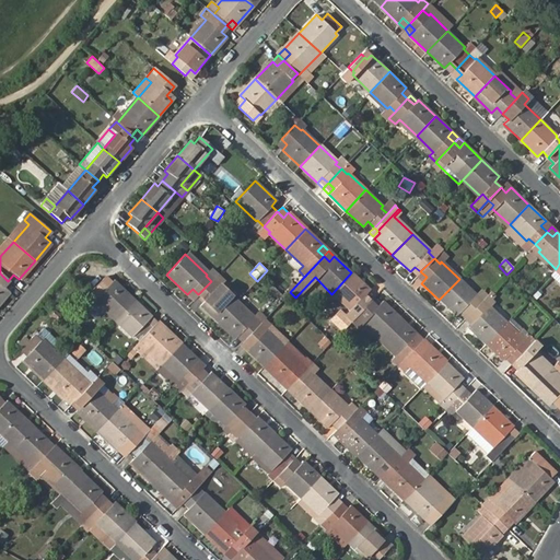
[(410,271),(416,277),(420,271),(415,267),(410,271)]
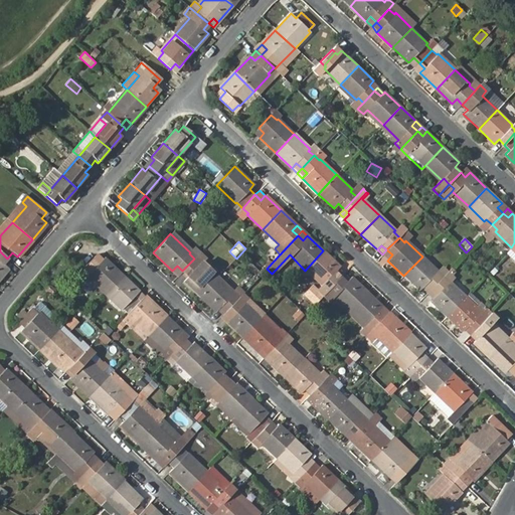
[(339,267),(323,250),(305,271),(321,286),(317,290),(323,296),(341,277),(335,271),(339,267)]
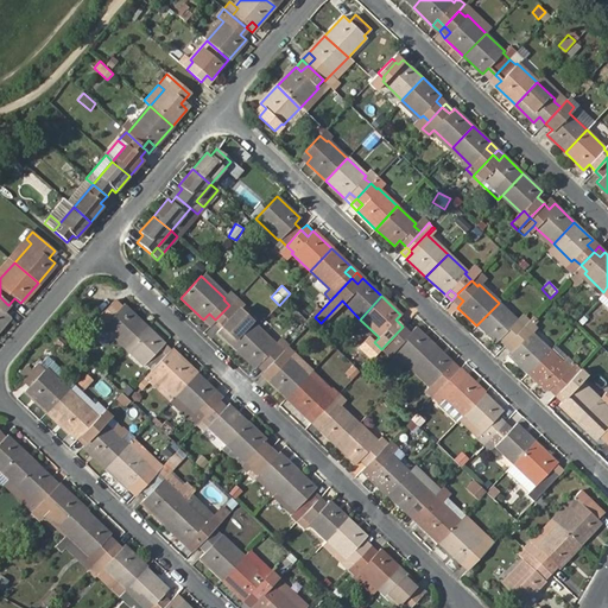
[(235,350),(257,328),(238,310),(242,305),(235,298),(229,305),(215,320),(222,327),(216,333),(235,350)]
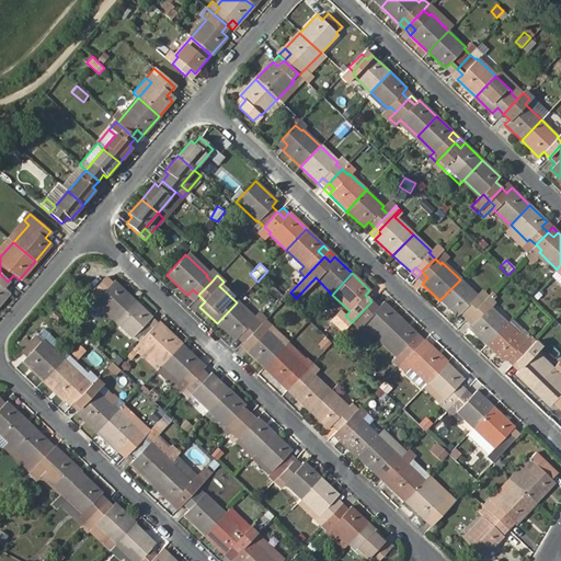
[(460,279),(439,300),(457,317),(462,311),(468,317),(481,302),(476,297),(478,295),(460,279)]
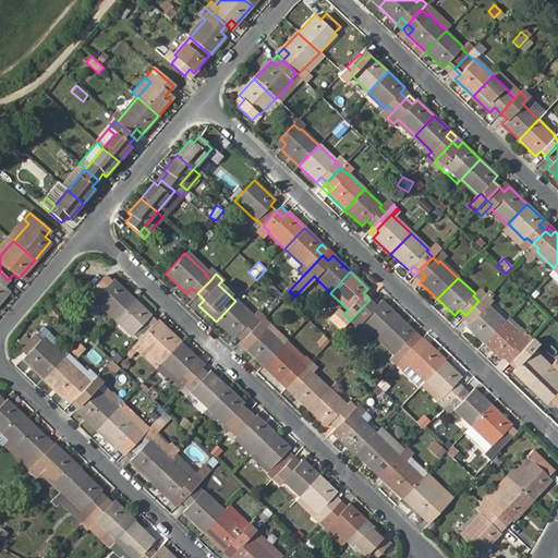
[(111,320),(132,299),(116,282),(111,287),(105,281),(89,298),(96,303),(94,304),(111,320)]
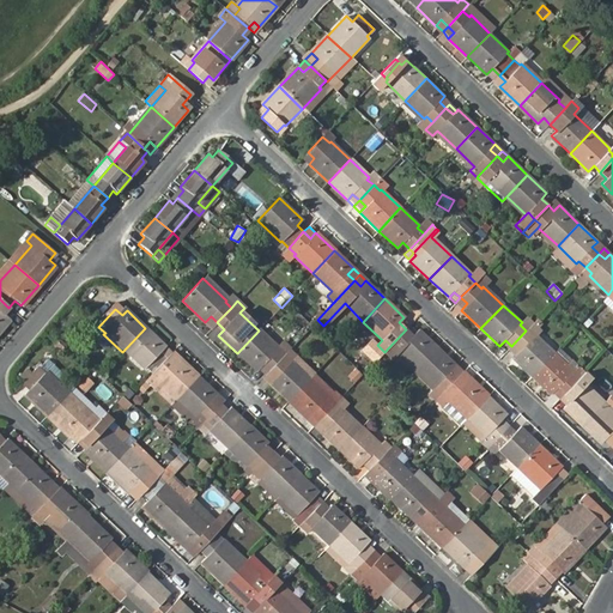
[(205,322),(211,328),(217,322),(211,316),(205,322)]
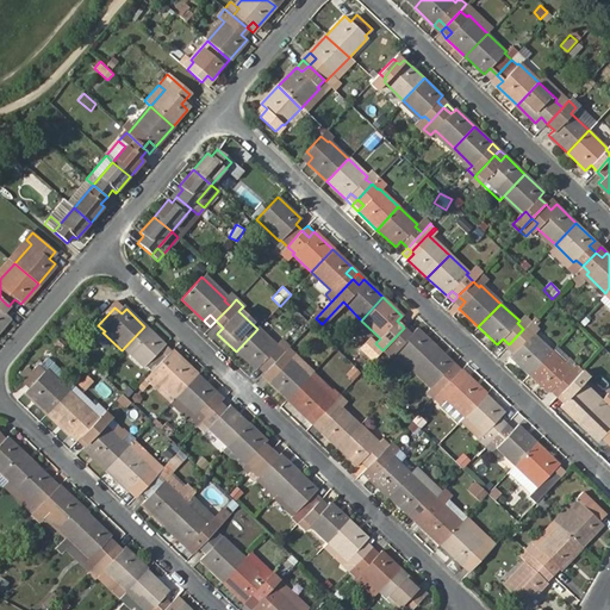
[(404,328),(409,322),(402,316),(397,321),(404,328)]
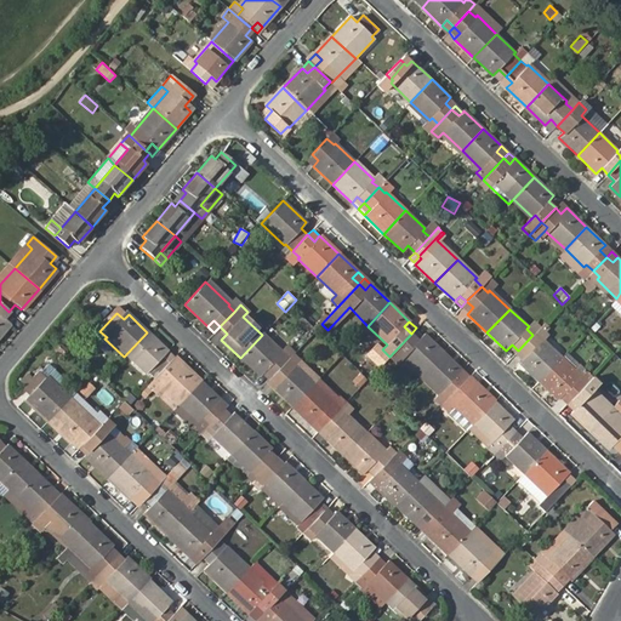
[(422,334),(416,328),(411,334),(417,340),(422,334)]
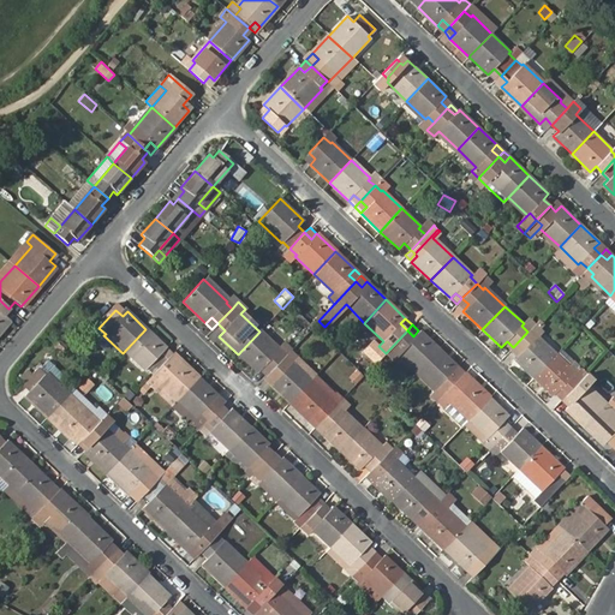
[(165,346),(145,329),(123,353),(142,371),(143,370),(150,376),(167,359),(160,352),(165,346)]
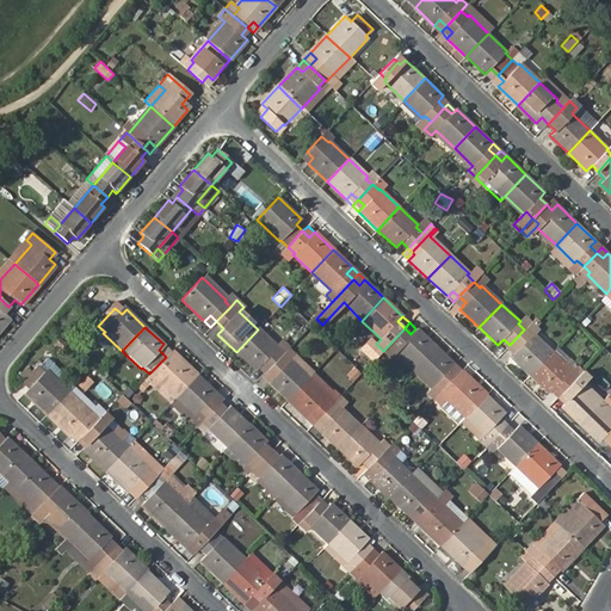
[(413,370),(434,346),(415,328),(411,334),(405,328),(383,351),(389,357),(394,351),(413,370)]
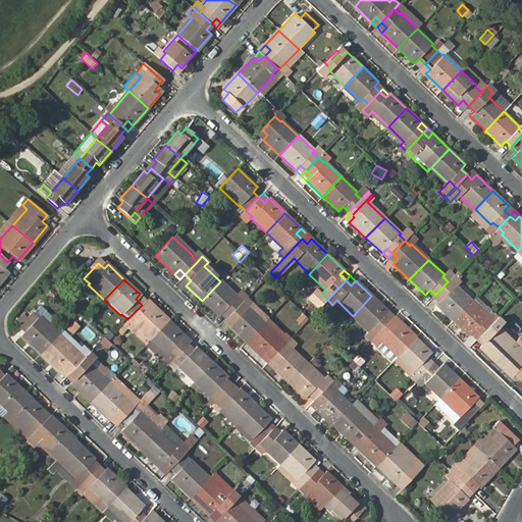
[(220,281),(202,301),(218,316),(220,314),(223,311),(228,316),(241,303),(246,298),(241,293),(236,297),(220,281)]
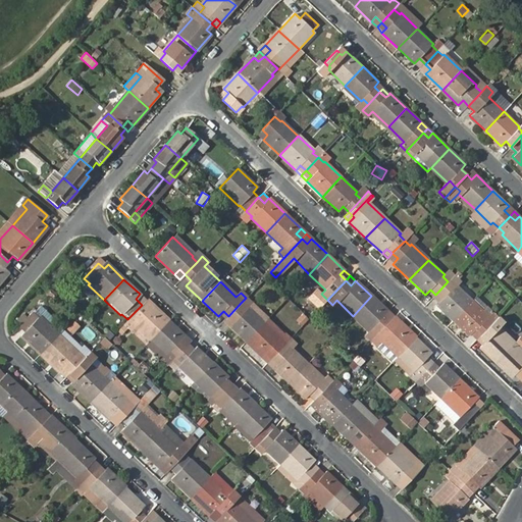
[(435,305),(452,320),(471,301),(455,284),(453,286),(448,281),(435,295),(440,300),(435,305)]
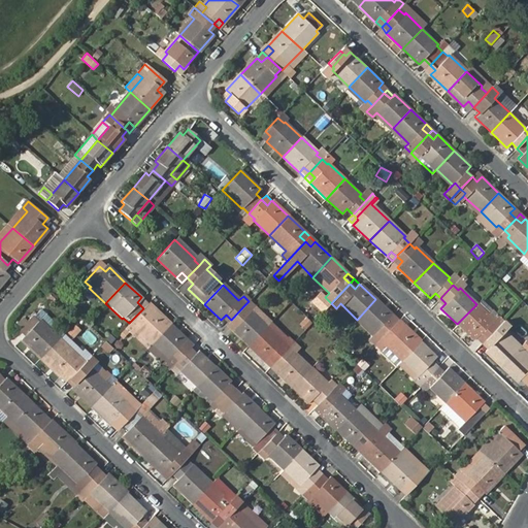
[(430,298),(435,303),(440,298),(435,293),(430,298)]
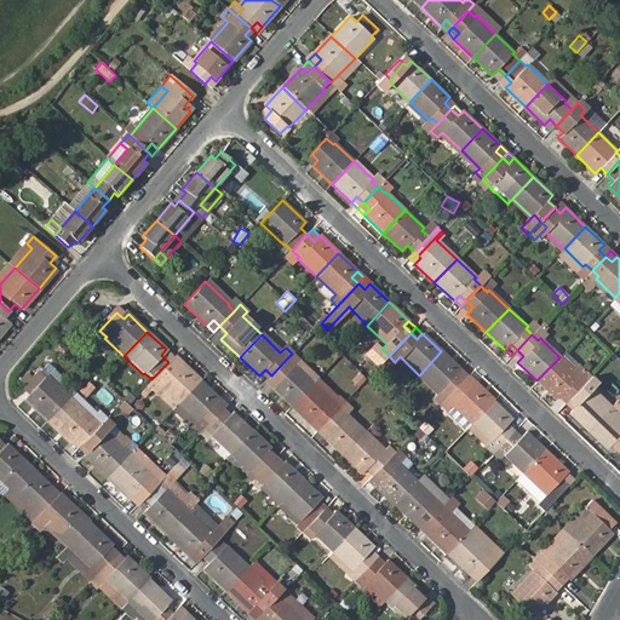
[(168,362),(173,356),(166,349),(161,355),(168,362)]
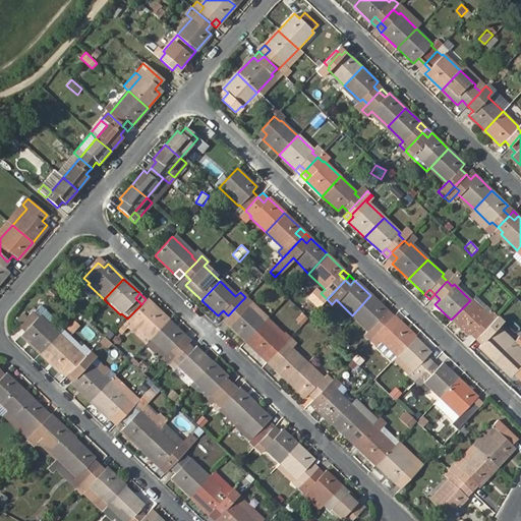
[(435,294),(429,299),(435,304),(440,299),(435,294)]
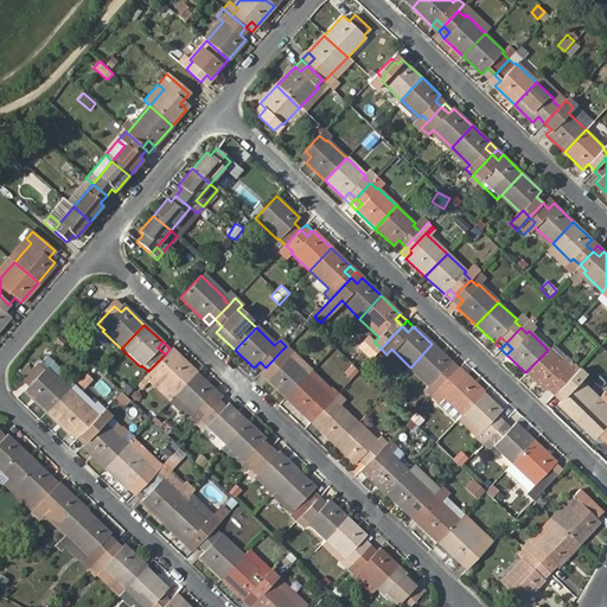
[(449,362),(432,344),(410,368),(428,384),(429,382),(436,389),(452,374),(445,366),(449,362)]
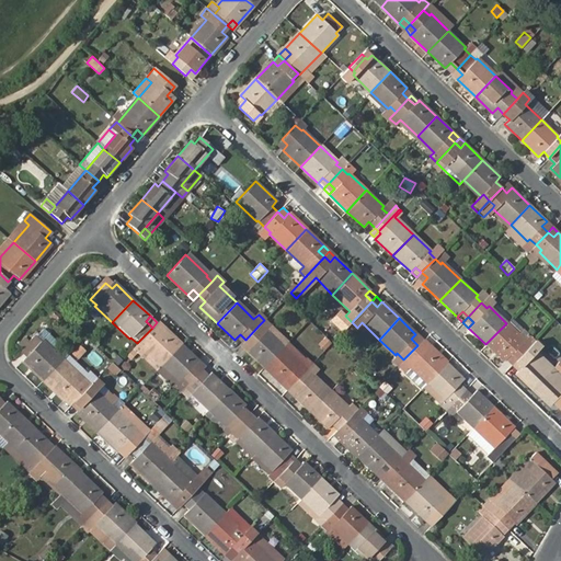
[(264,320),(259,325),(264,332),(266,331),(271,325),(264,320)]
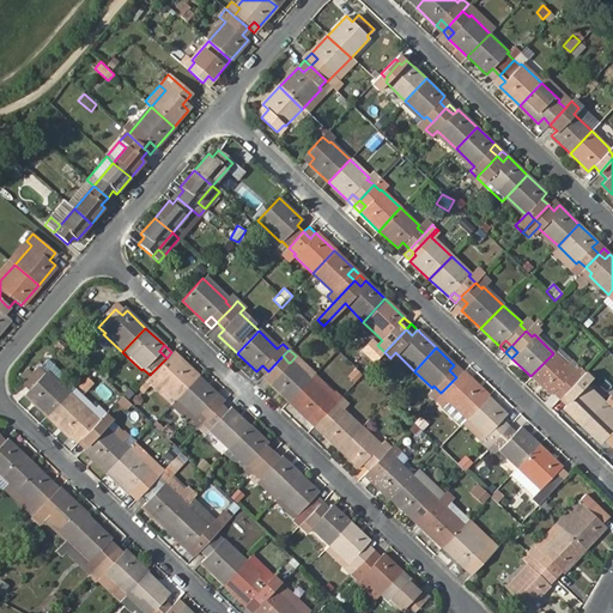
[(178,359),(171,352),(167,358),(174,364),(178,359)]
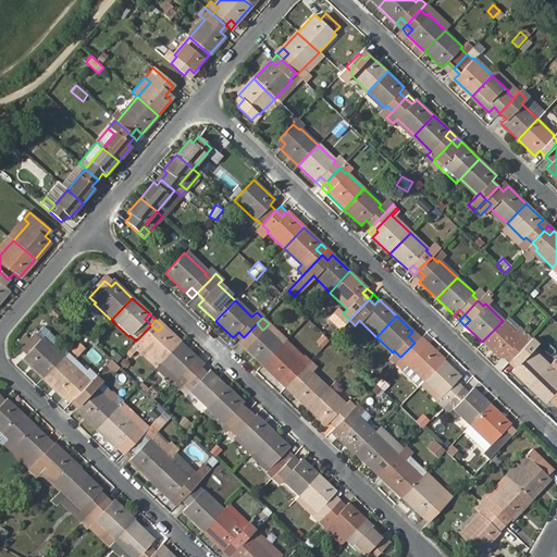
[(503,321),(482,342),(499,359),(505,353),(510,359),(524,345),(531,338),(524,332),(520,337),(503,321)]
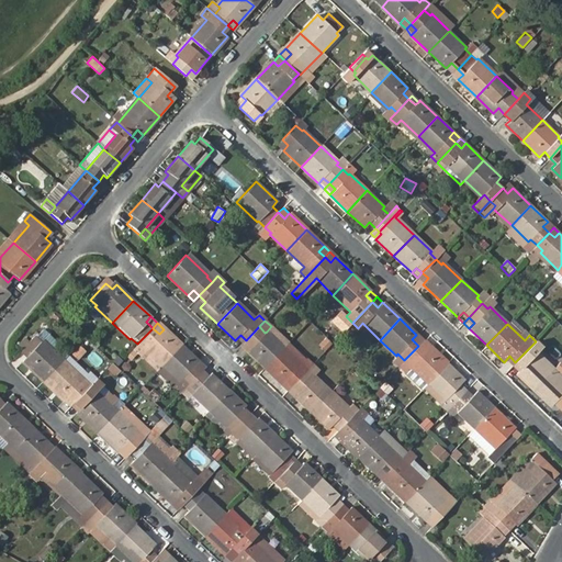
[(247,351),(263,368),(283,347),(267,332),(265,333),(259,326),(246,340),(253,346),(247,351)]
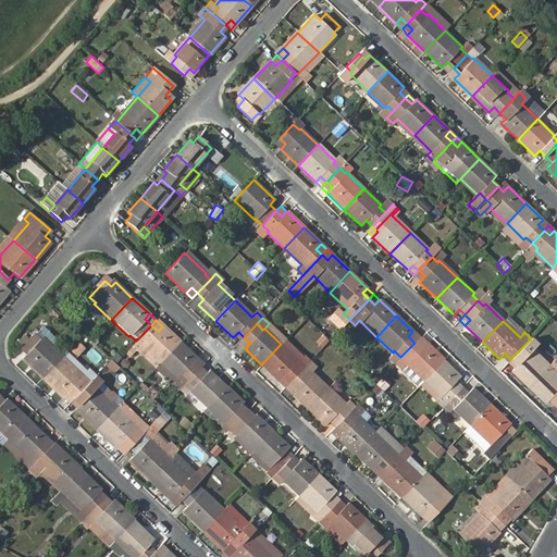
[(158,364),(178,342),(162,326),(158,331),(151,325),(136,341),(134,343),(158,364)]
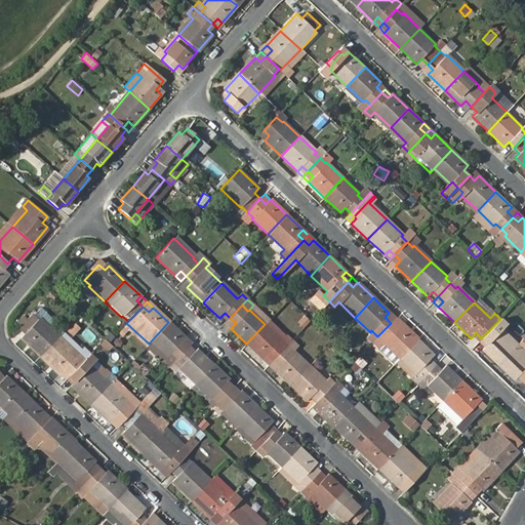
[(33,312),(19,326),(25,331),(19,336),(39,355),(58,335),(33,312)]
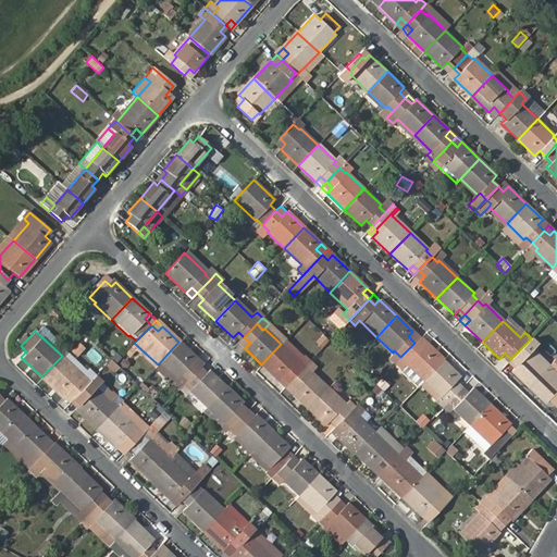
[(235,335),(240,341),(244,337),(238,332),(235,335)]
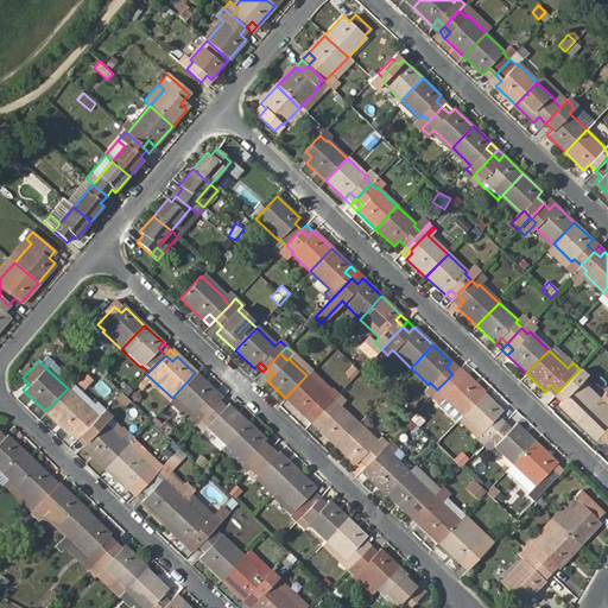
[(346,372),(352,380),(361,373),(355,366),(346,372)]
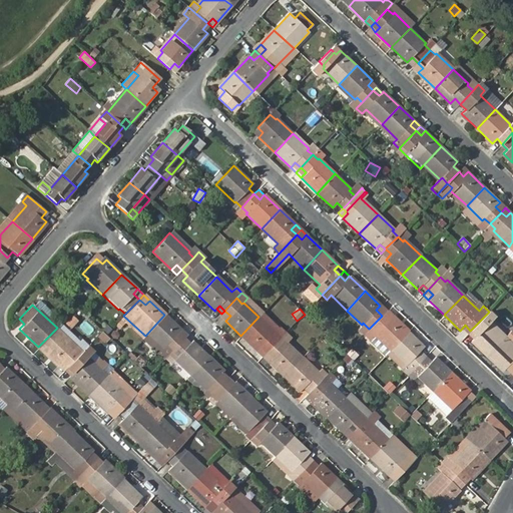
[(221,314),(219,316),(225,321),(230,316),(224,311),(221,314)]
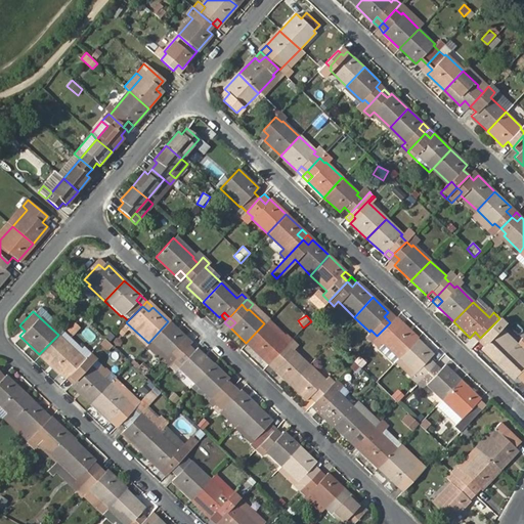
[(399,322),(394,317),(390,322),(394,328),(399,322)]
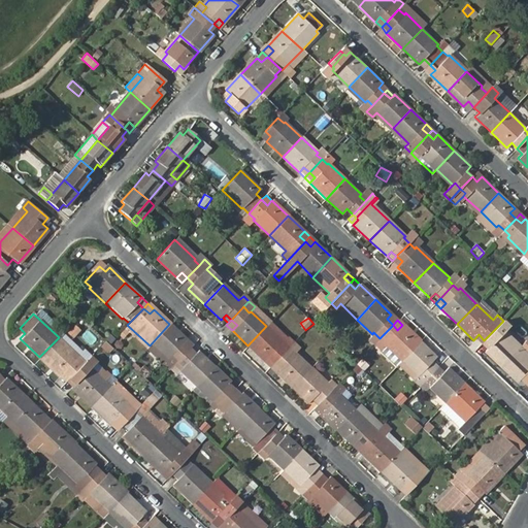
[(186,339),(169,324),(150,345),(145,350),(167,370),(172,365),(187,350),(182,344),(186,339)]
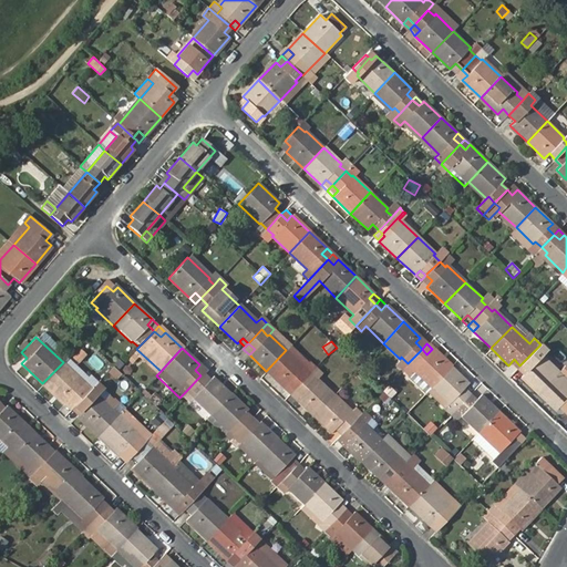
[(80,364),(88,354),(81,349),(72,358),(80,364)]
